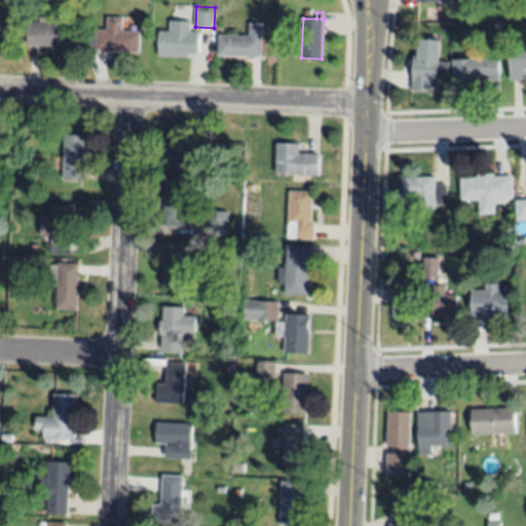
[(68,47),(28,45),(29,23),(40,23),(40,16),(48,17),(48,23),(69,24),(68,47)]
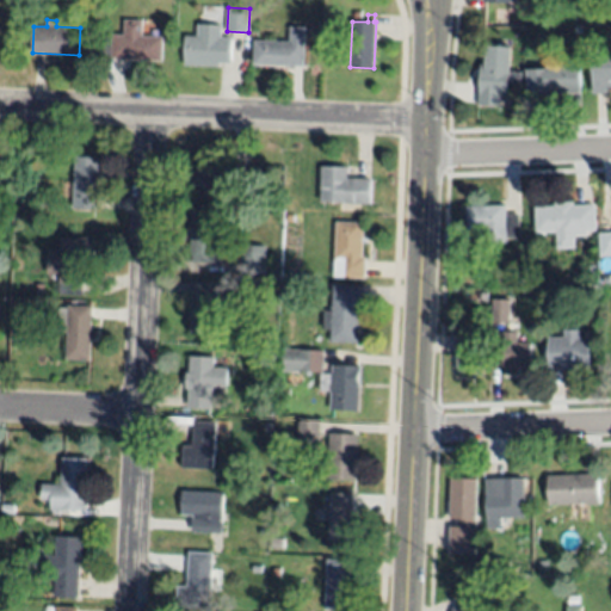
[(161,61),(111,60),(111,55),(104,54),(105,35),(112,36),(112,35),(124,35),(124,20),(142,22),(141,36),(162,37),(161,61)]
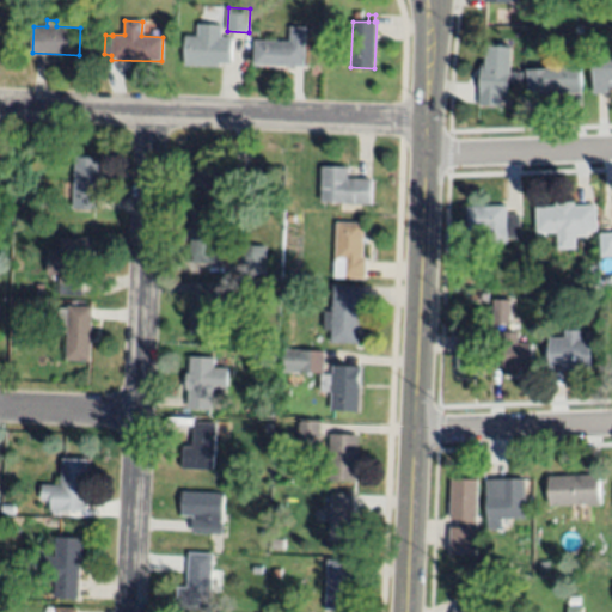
[(219,68),(184,66),(185,36),(197,37),(197,24),(222,25),(221,37),(233,38),(231,63),(220,62),(219,68)]
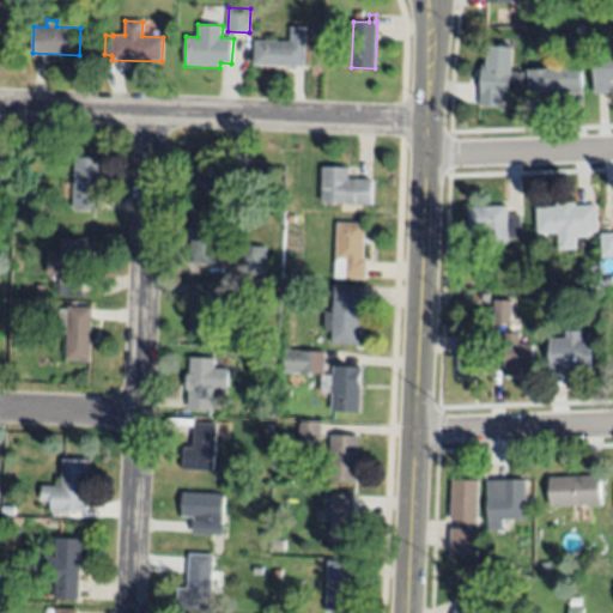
[(307,28),(304,67),(254,65),(255,41),(291,43),(292,28),(307,28)]
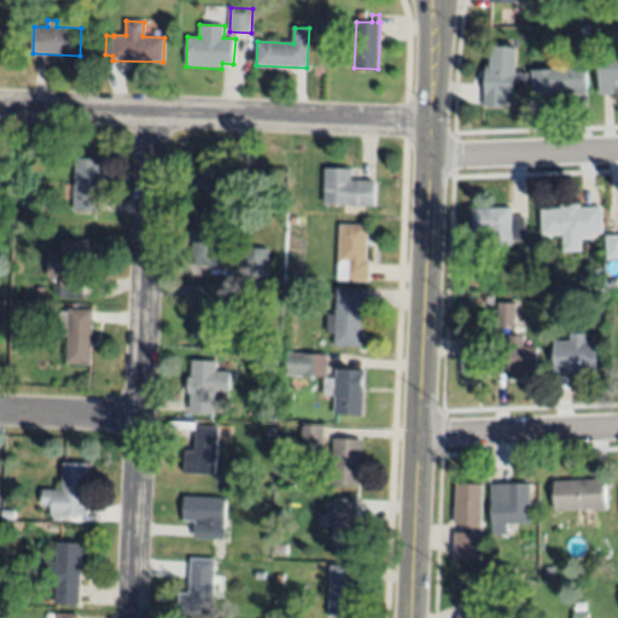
[(491,46),(517,47),(516,71),(523,71),(523,73),(528,73),(526,87),(514,86),(513,98),(507,98),(506,106),(483,105),(487,64),(490,64),(491,46)]
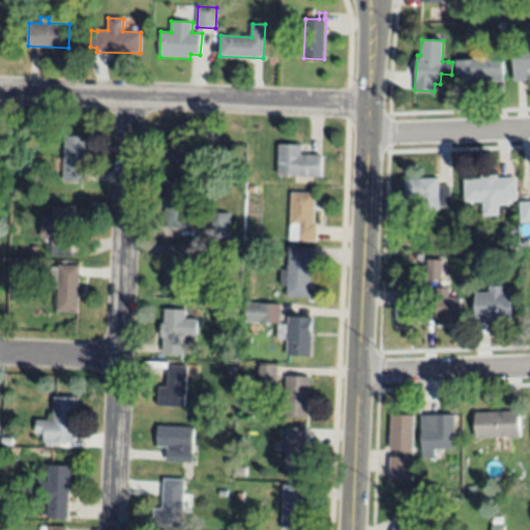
[(514,81),(513,51),(529,51),(529,75),(526,75),(526,81),(514,81)]
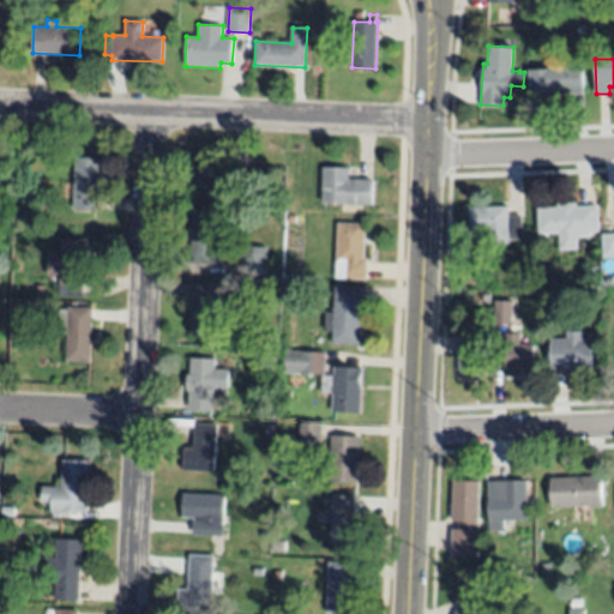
[(530,96),(530,70),(549,68),(549,67),(582,67),(583,96),(530,96)]
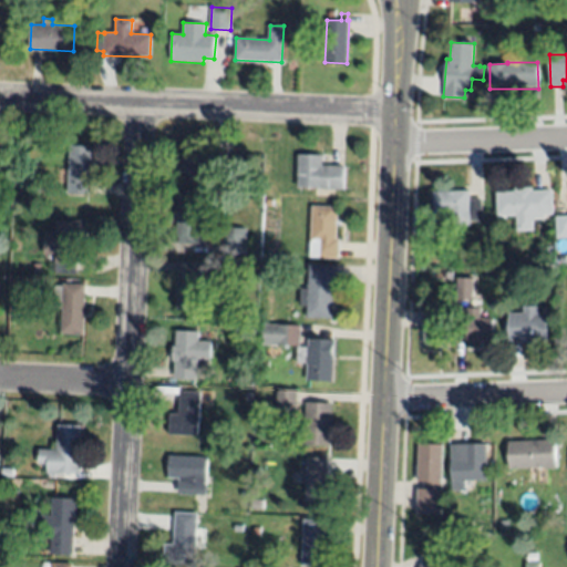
[(89,194),(66,193),(68,181),(57,181),(58,168),(68,169),(69,145),(91,146),(91,162),(93,162),(93,176),(90,176),(89,194)]
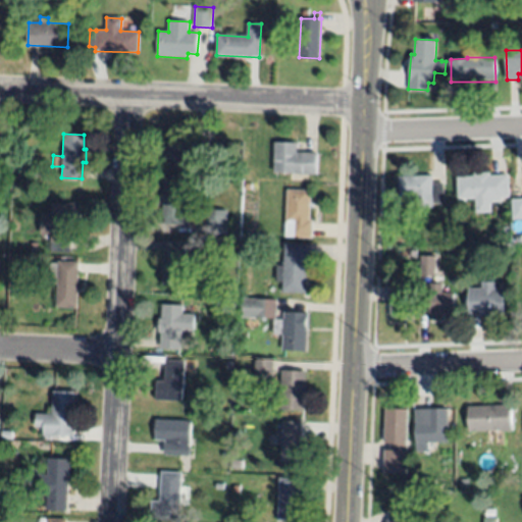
[(166,158),(166,140),(176,141),(176,138),(209,140),(208,155),(197,154),(197,164),(174,163),(175,158),(166,158)]
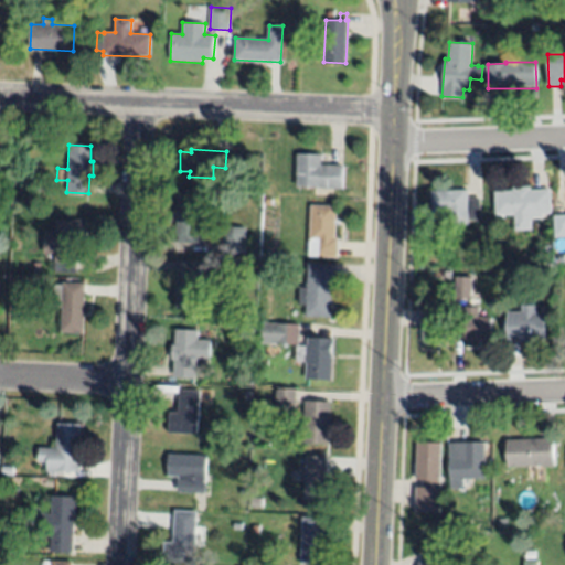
[(296,155),(321,155),(321,164),(342,164),(341,189),(296,188),(296,155)]
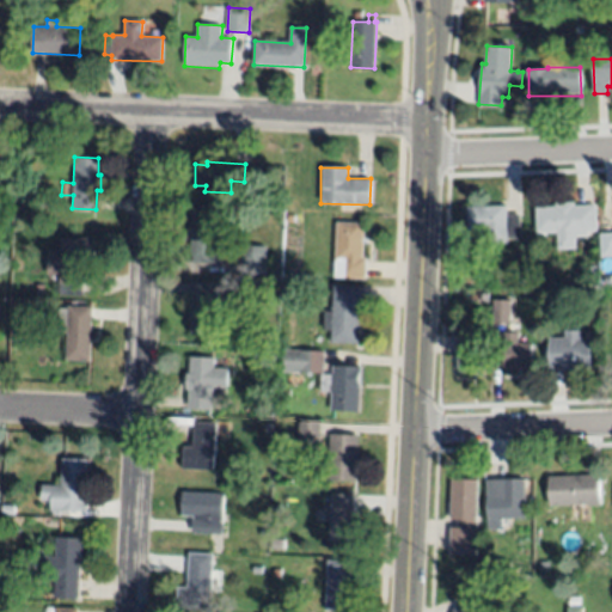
[(595,204),(597,231),(587,231),(587,236),(576,237),(576,248),(557,248),(557,232),(537,233),(536,207),(556,207),(556,203),(574,203),(574,206),(595,204)]
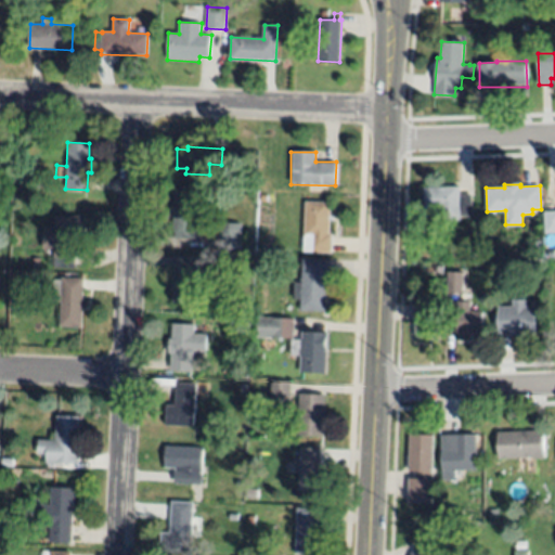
[(423,189),(459,185),(460,195),(470,194),(472,216),(461,216),(461,220),(439,222),(438,209),(424,209),(423,189)]
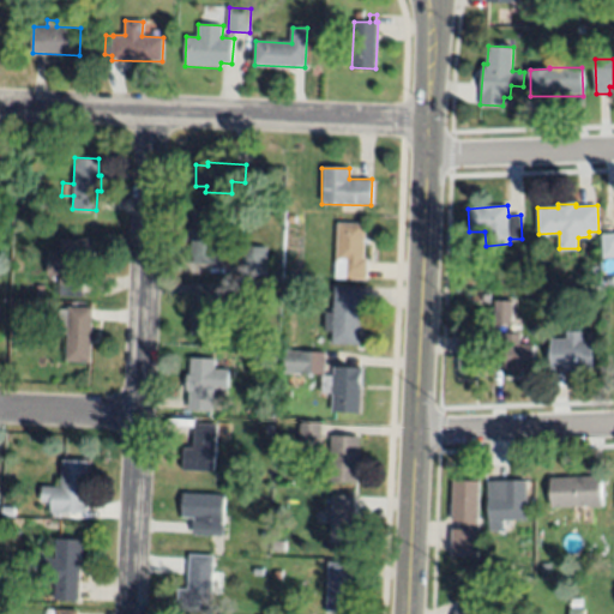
[(192,214),(216,215),(216,232),(232,233),(230,253),(214,252),(212,264),(193,263),(194,253),(191,253),(192,234),(188,234),(188,228),(192,228),(192,214)]
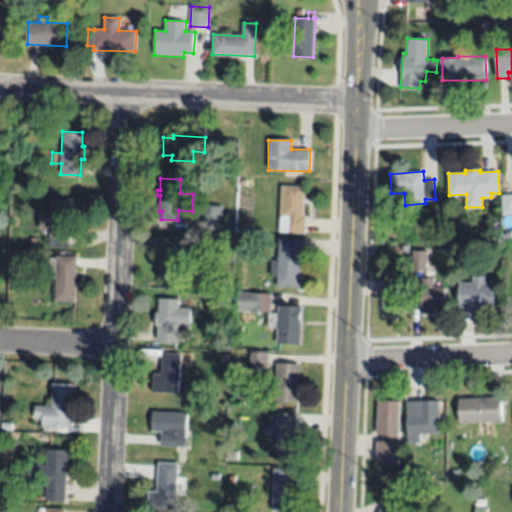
[(280,186),(304,187),(303,216),(305,216),(305,233),(286,232),(286,219),(279,218),(280,186)]
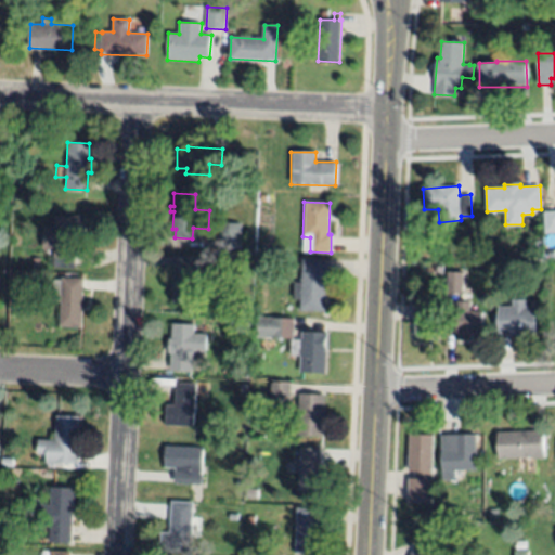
[(554,211),(554,232),(545,233),(545,213),(554,211)]
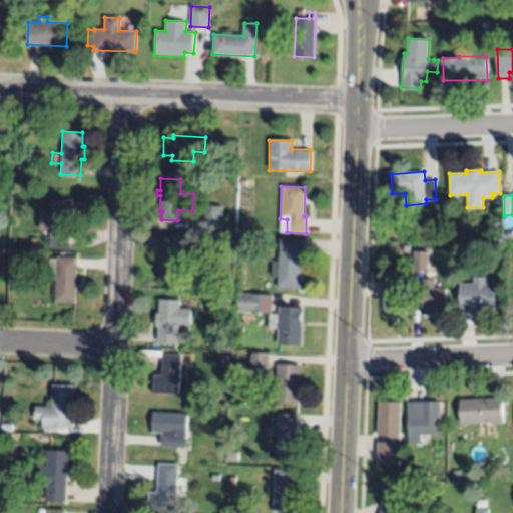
[(70,216),(68,247),(49,246),(49,230),(39,229),(40,210),(50,210),(50,199),(68,200),(68,199),(78,200),(77,217),(70,216)]
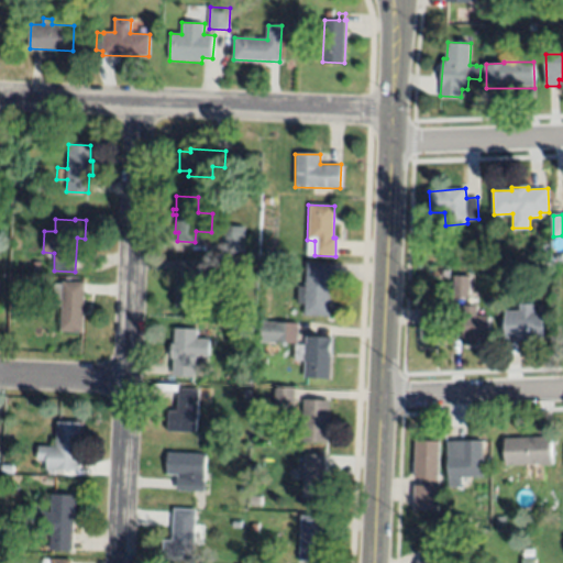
[(220,252),(221,227),(244,227),(243,253),(220,252)]
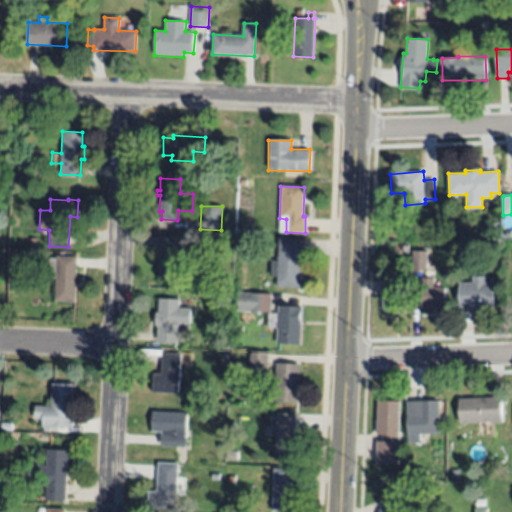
[(180,280),(159,280),(160,263),(158,263),(158,237),(181,237),(180,280)]
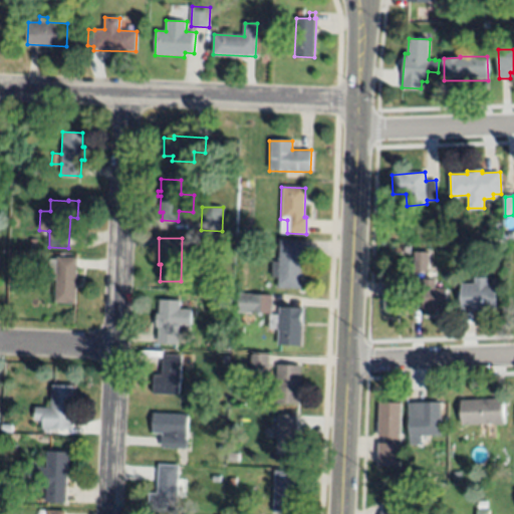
[(247,249),(238,249),(238,239),(247,239),(247,249)]
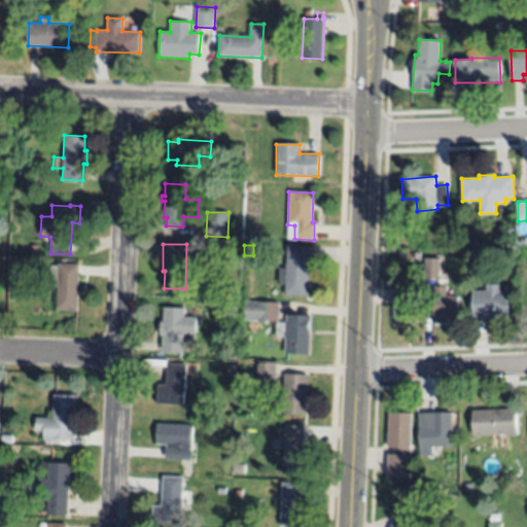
[(287,245),(313,247),(313,269),(310,269),(308,295),(283,294),(284,284),(278,284),(279,268),(285,268),(287,245)]
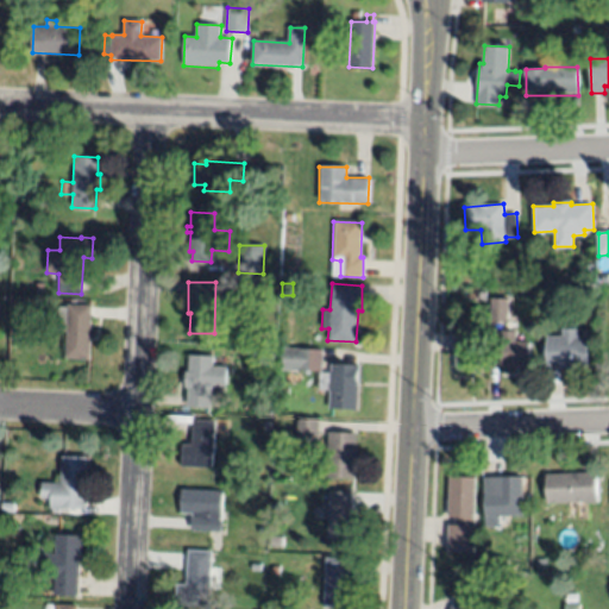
[(508,297),(508,324),(491,324),(491,297),(508,297)]
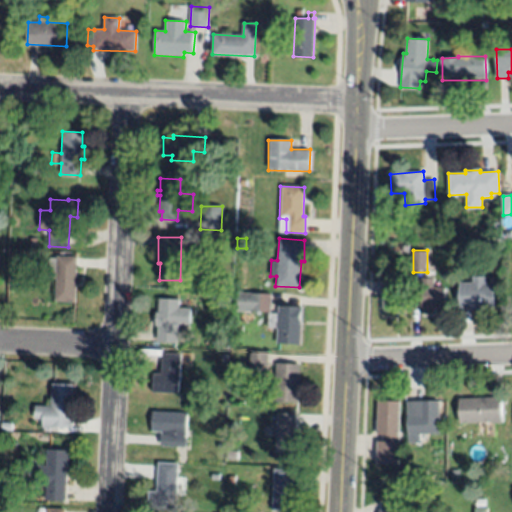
[(77,257),(75,298),(55,298),(56,278),(48,278),(48,257),(56,258),(56,256),(77,257)]
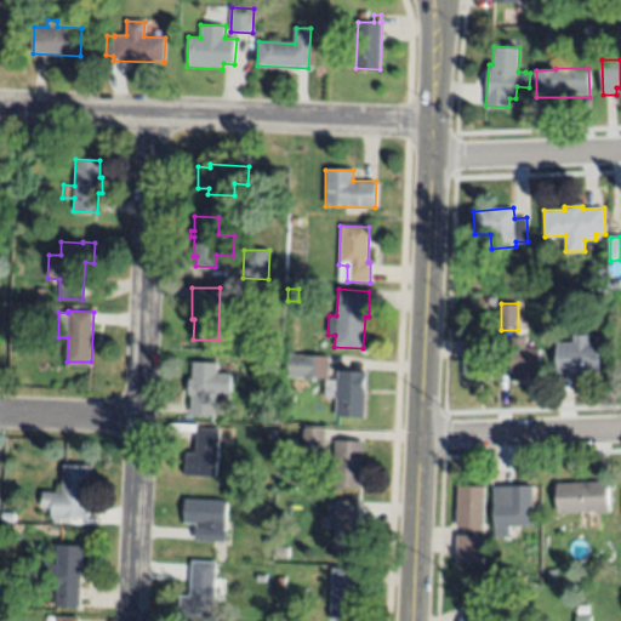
[(600,375),(558,374),(559,342),(574,342),(574,336),(591,336),(590,343),(600,343),(600,375)]
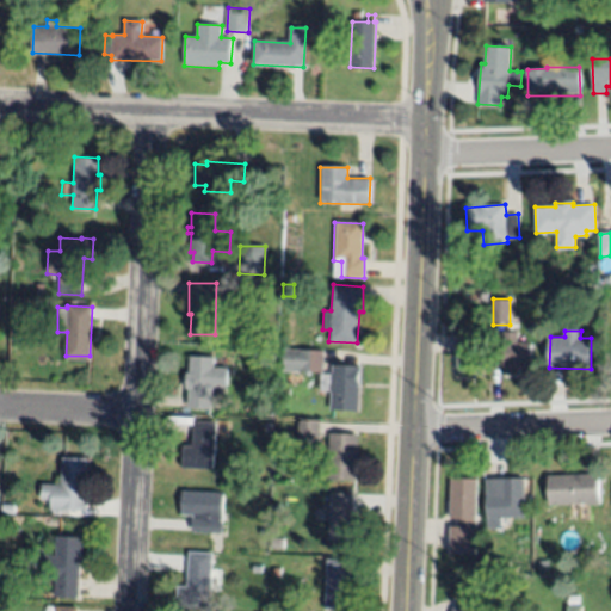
[(481,371),(457,372),(456,334),(480,333),(481,371)]
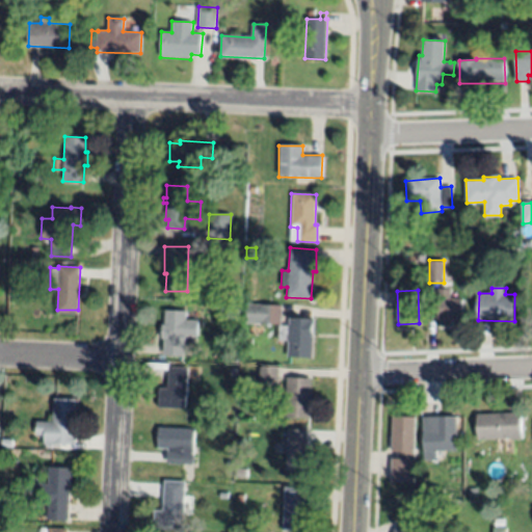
[(439,297),(464,297),(464,318),(439,318),(439,297)]
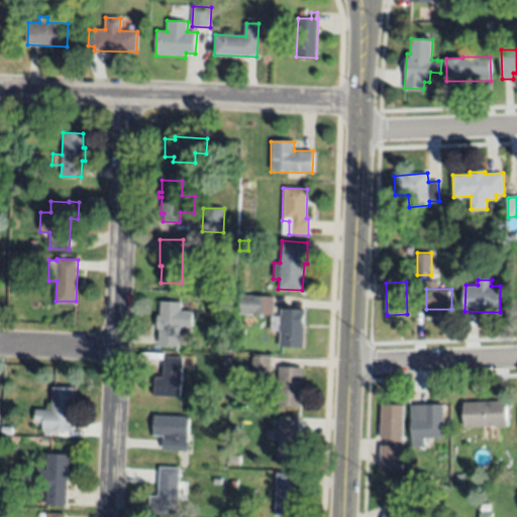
[(273,316),(239,314),(240,295),(274,297),(273,316)]
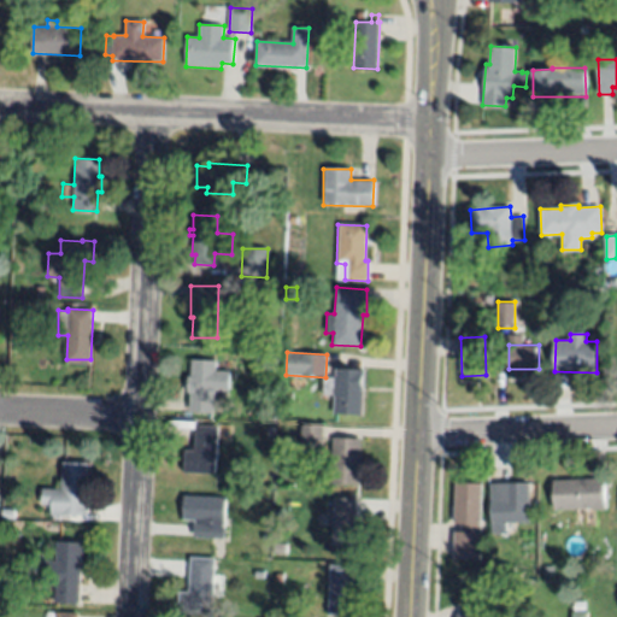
[(256,364),(256,354),(270,356),(269,365),(256,364)]
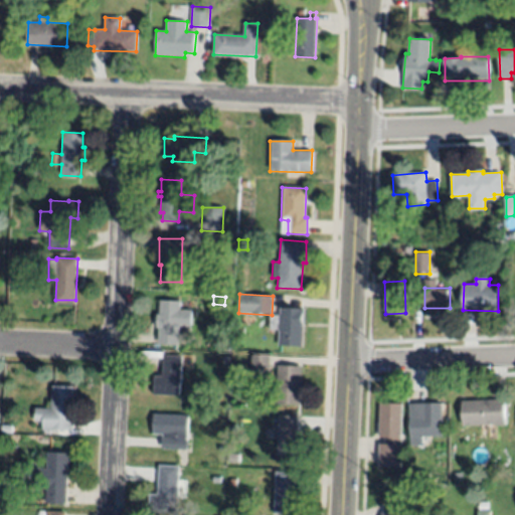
[(178,345),(157,343),(159,327),(156,327),(157,314),(159,314),(160,300),(179,301),(178,308),(189,309),(188,327),(180,326),(178,345)]
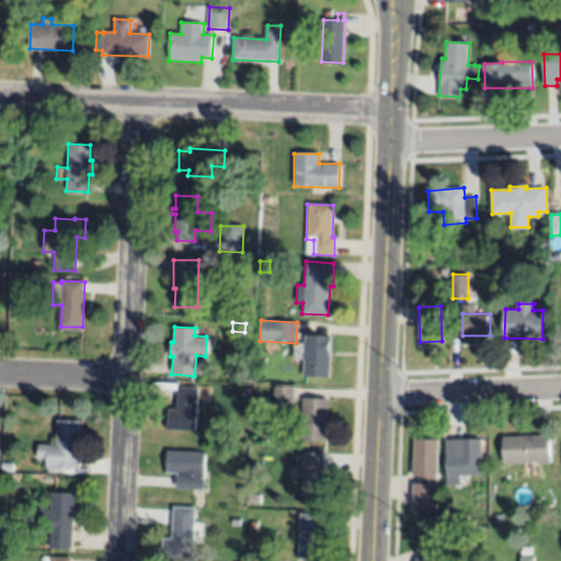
[(293,359),(293,343),(296,343),(304,343),(305,336),(331,338),(329,378),(302,376),(304,359),(293,359)]
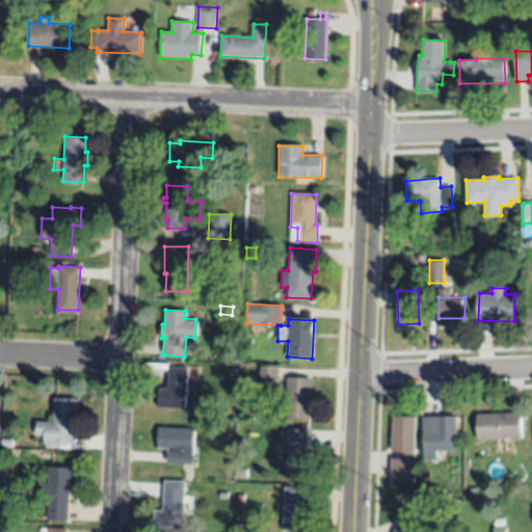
[(260,366),(278,366),(277,384),(275,384),(274,392),(261,392),(262,384),(259,383),(260,366)]
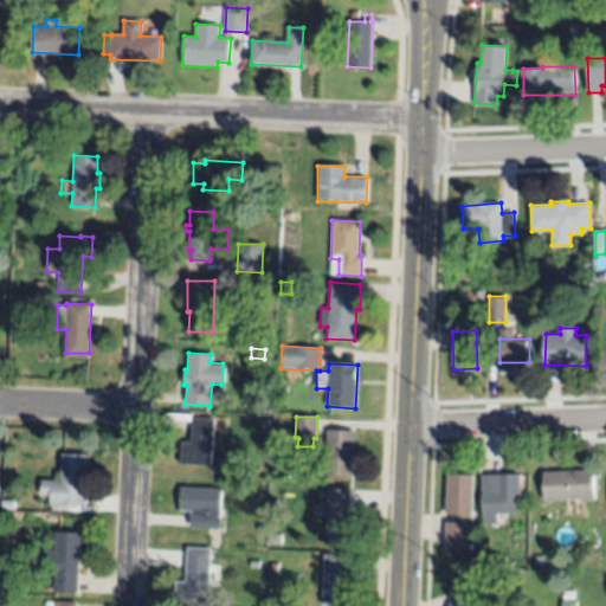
[(181,464),(182,442),(192,443),(193,419),(214,420),(212,465),(181,464)]
